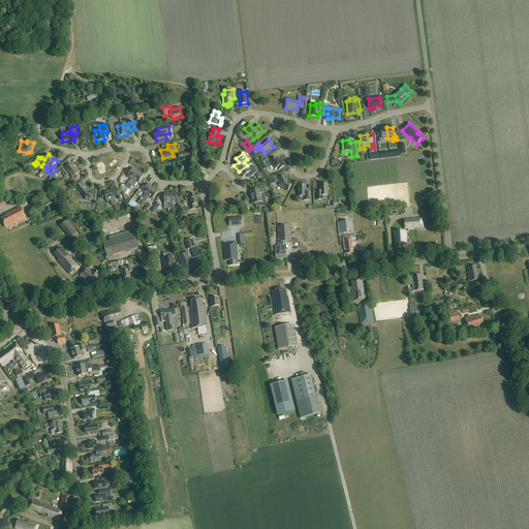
[(271,162),(269,158),(262,162),(268,169),(272,166),(275,169),(277,168),(279,170),(285,166),(281,160),(279,161),(277,158),(275,159),(271,162)]
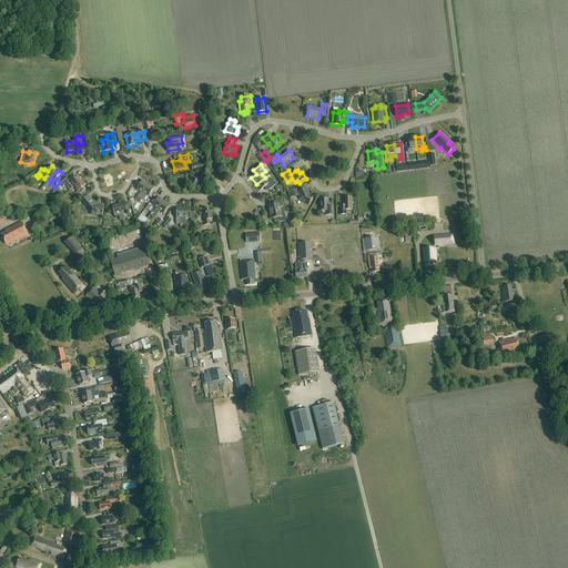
[(201,186),(201,183),(204,183),(204,176),(204,173),(198,173),(199,176),(191,176),(191,186),(201,186)]
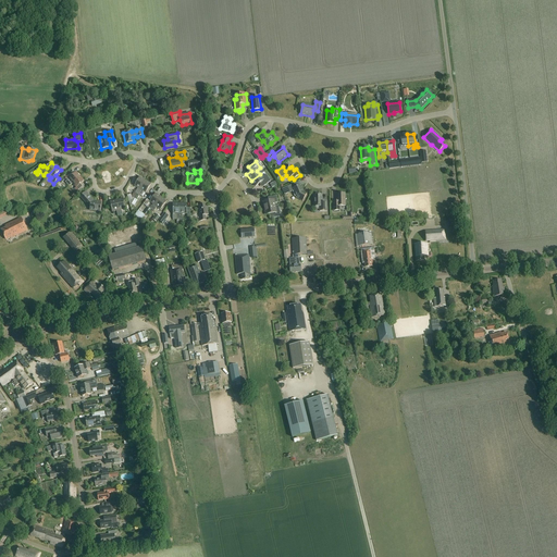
[(65,178),(67,181),(65,183),(69,187),(73,184),(72,184),(79,176),(76,173),(72,176),(70,173),(65,178)]
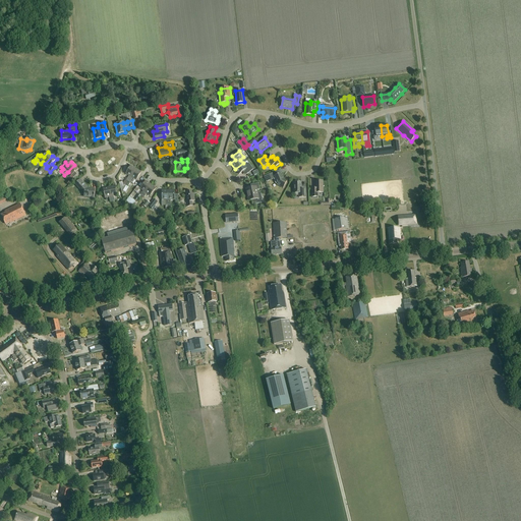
[(243,163),(235,169),(239,174),(244,171),(246,174),(253,170),(248,164),(245,166),(243,163)]
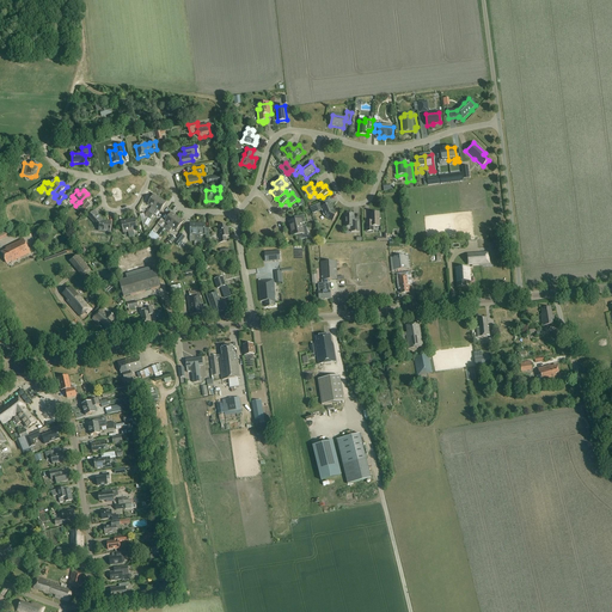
[(79,202),(80,202),(84,206),(81,208),(85,210),(91,206),(87,202),(92,199),(87,194),(79,202)]
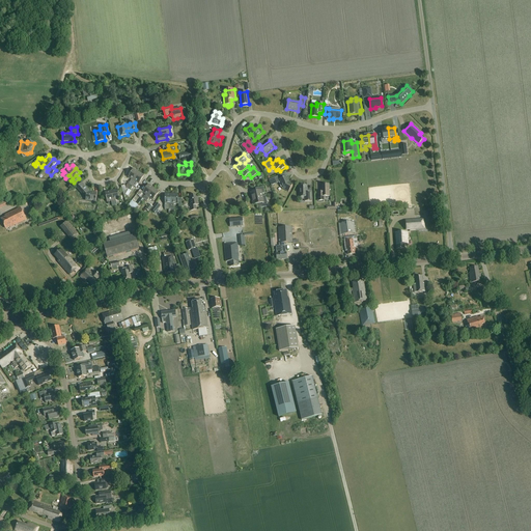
[(129,185),(131,186),(139,172),(133,169),(128,177),(132,179),(129,185)]
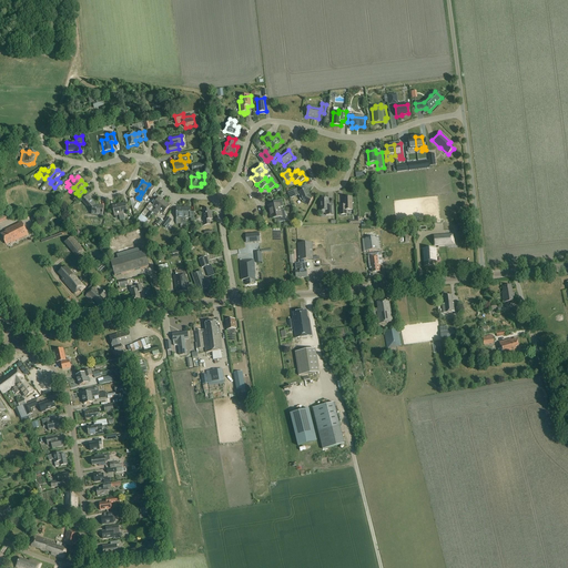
[(149,184),(140,199),(142,200),(145,195),(149,198),(154,188),(149,184)]
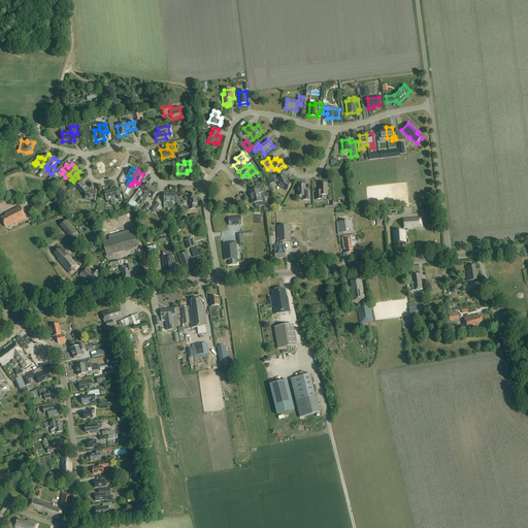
[(271,177),(267,179),(269,185),(273,184),(278,182),(281,188),(287,191),(291,184),(287,180),(285,176),(281,177),(279,174),(273,177),(271,177)]
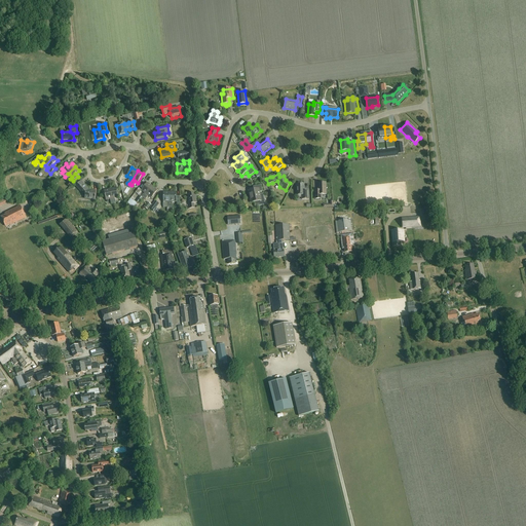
[(81,181),(75,186),(81,193),(82,192),(85,194),(84,198),(95,200),(97,191),(89,190),(81,181)]
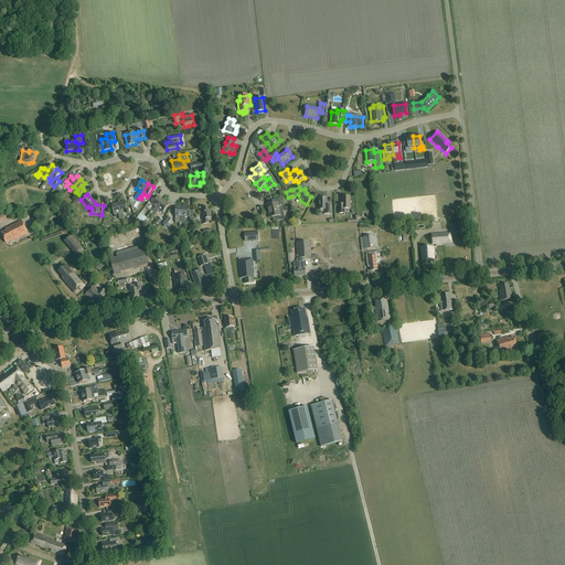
[(132,198),(129,199),(131,209),(138,198),(136,196),(134,200),(132,198)]
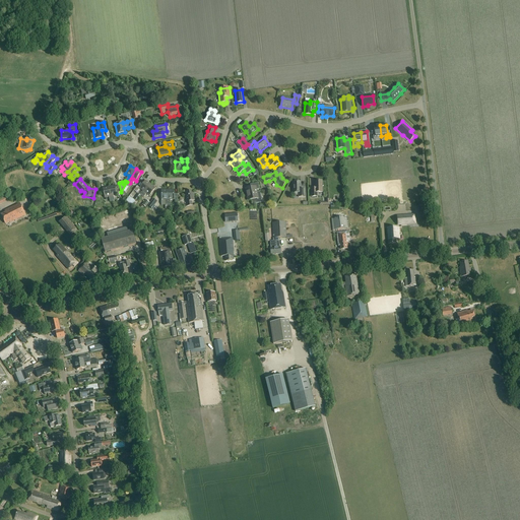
[(139,195),(141,196),(150,185),(145,181),(140,189),(143,191),(139,195)]
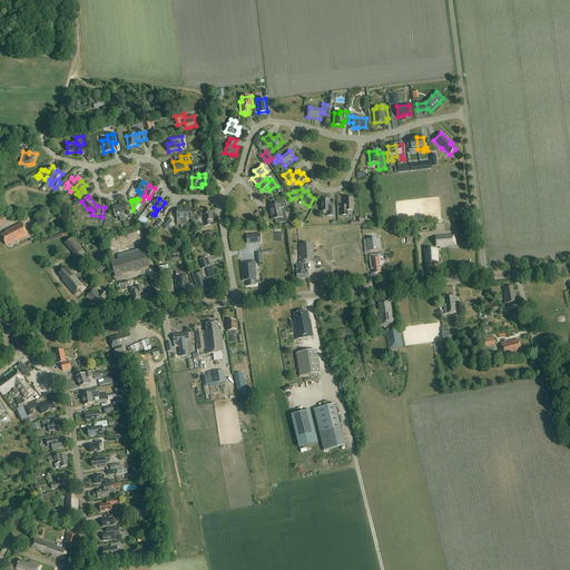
[(341,206),(341,207),(342,216),(347,216),(347,212),(353,210),(353,205),(354,205),(355,204),(355,203),(354,202),(353,202),(353,198),(345,198),(345,206),(341,206)]
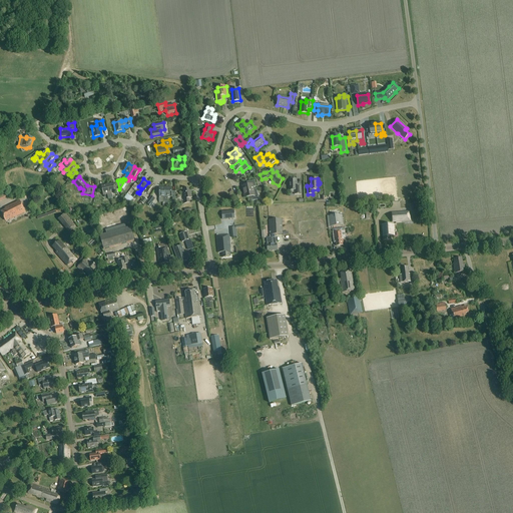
[(297,186),(297,179),(289,179),(290,190),(295,190),(295,194),(302,194),(301,186),(297,186)]
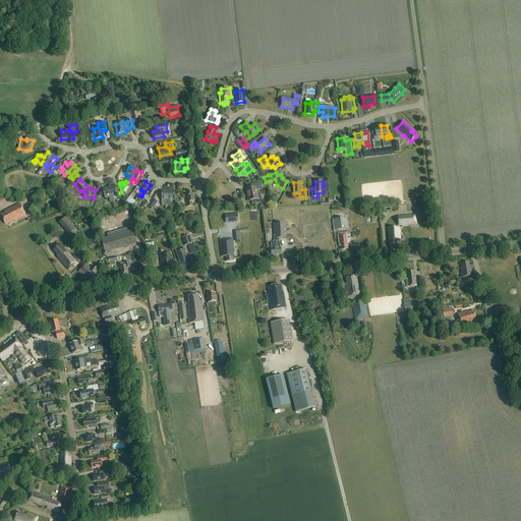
[(246,189),(247,195),(261,192),(257,192),(256,189),(259,189),(258,183),(250,185),(251,188),(246,189)]
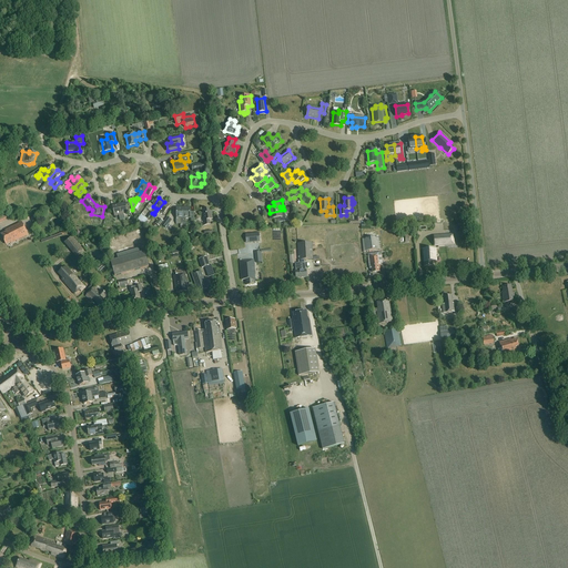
[(164,202),(154,214),(156,216),(160,212),(163,214),(170,206),(164,202)]
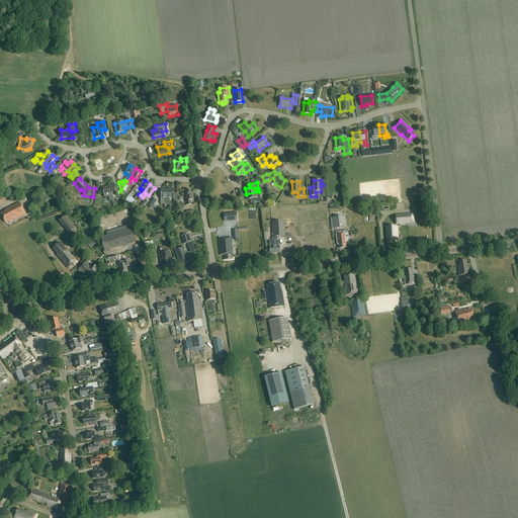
[(108,186),(111,201),(114,200),(112,195),(116,194),(114,185),(108,186)]
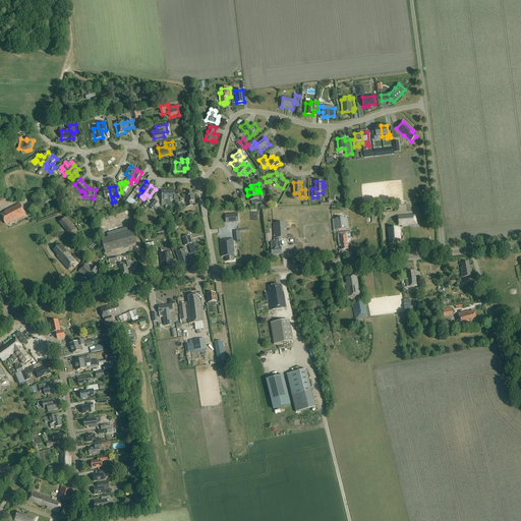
[(112,203),(109,187),(103,189),(105,198),(106,198),(109,197),(110,200),(110,203),(112,203)]
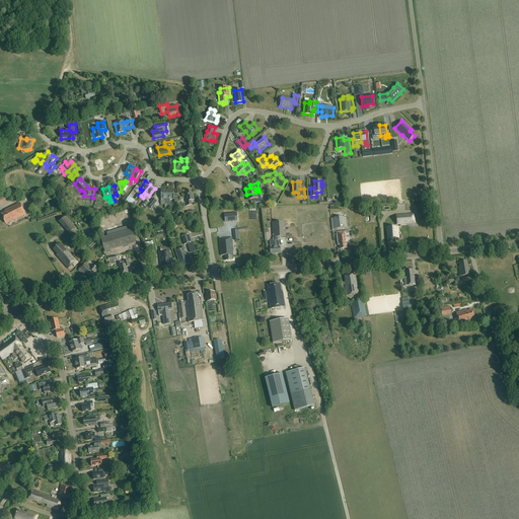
[(177,194),(173,194),(173,190),(167,190),(167,205),(169,205),(169,200),(174,200),(174,201),(177,201),(177,194)]
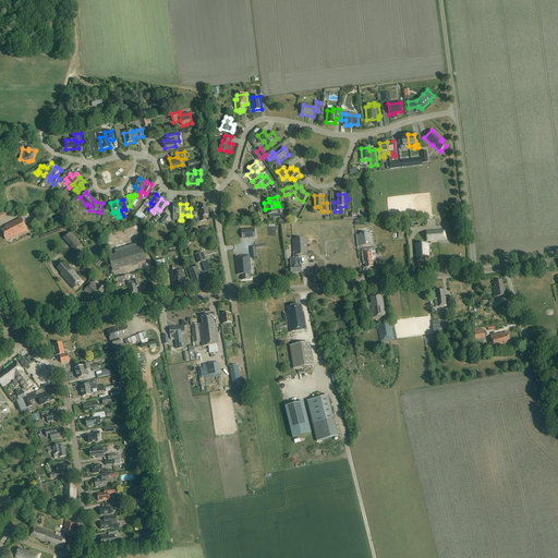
[(206,216),(209,216),(208,209),(206,209),(205,205),(198,206),(201,215),(198,215),(199,222),(206,220),(206,216)]
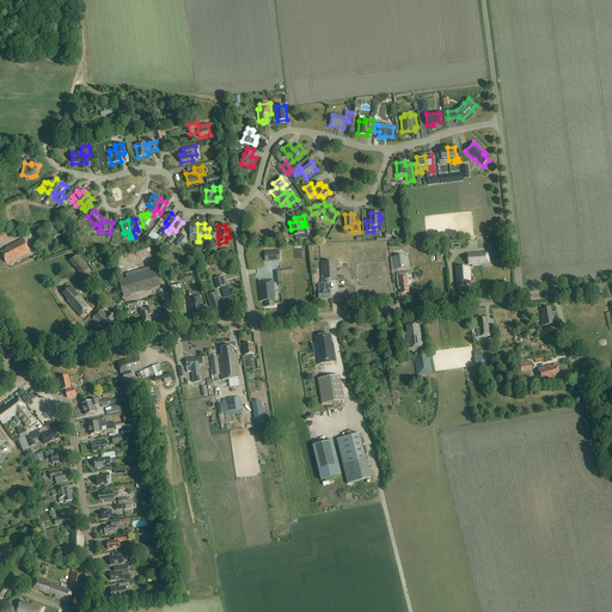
[(306,226),(291,230),(292,236),(297,236),(297,240),(308,238),(306,226)]
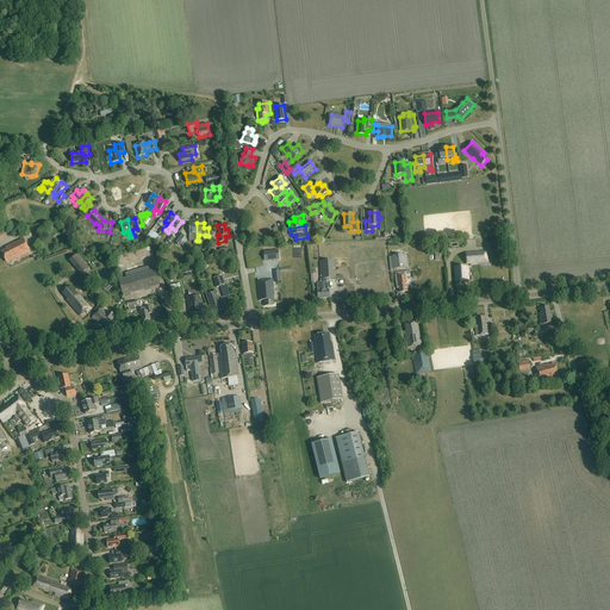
[(151,231),(145,240),(155,246),(166,230),(162,228),(157,235),(151,231)]
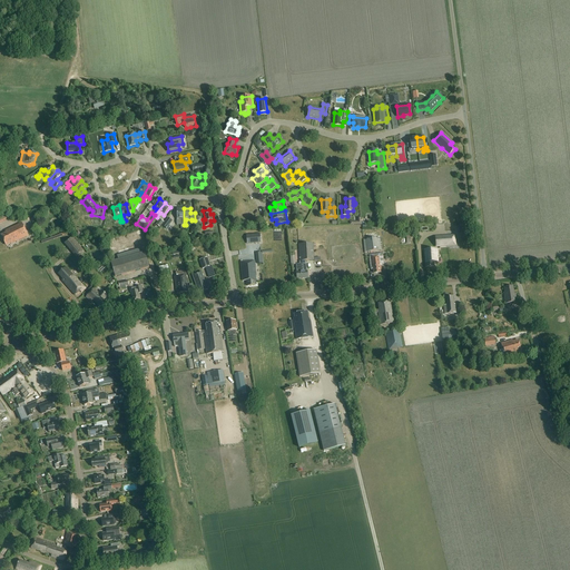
[(0,216),(0,224),(9,220),(6,214),(0,216)]
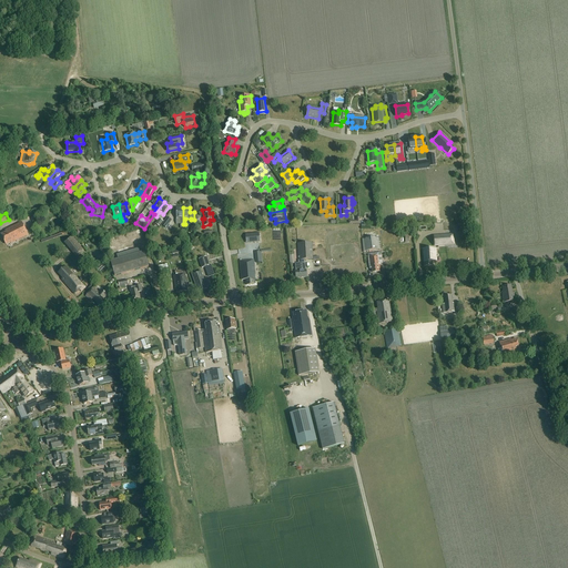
[(168,217),(162,225),(166,230),(170,225),(169,225),(172,221),(168,217)]
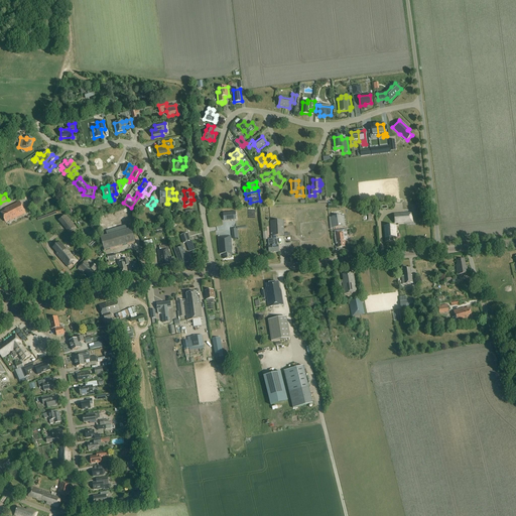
[(10,221),(25,214),(20,202),(4,209),(5,212),(1,214),(5,222),(9,220),(10,221)]
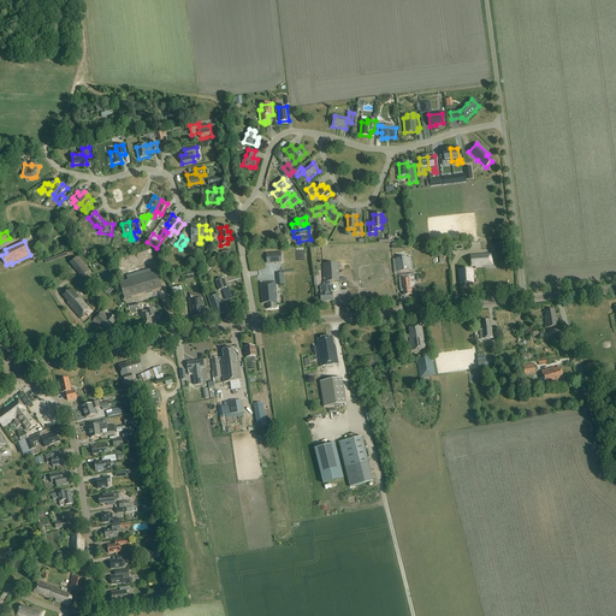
[(471,255),(472,265),(491,264),(491,254),(471,255)]
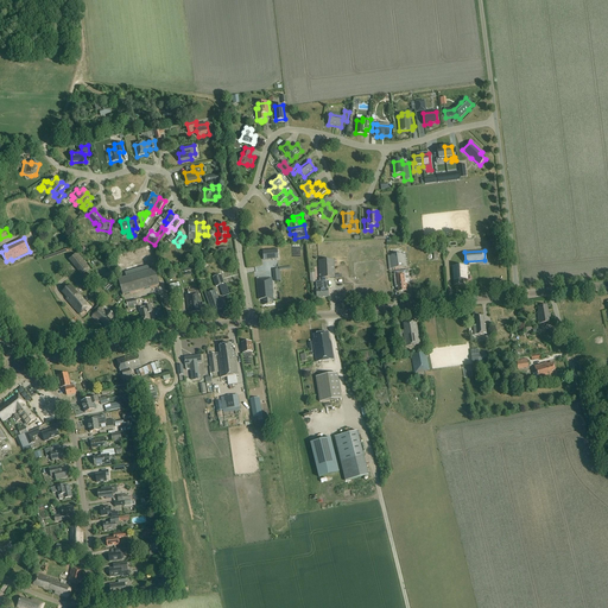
[(76,253),(68,259),(82,276),(90,267),(76,253)]
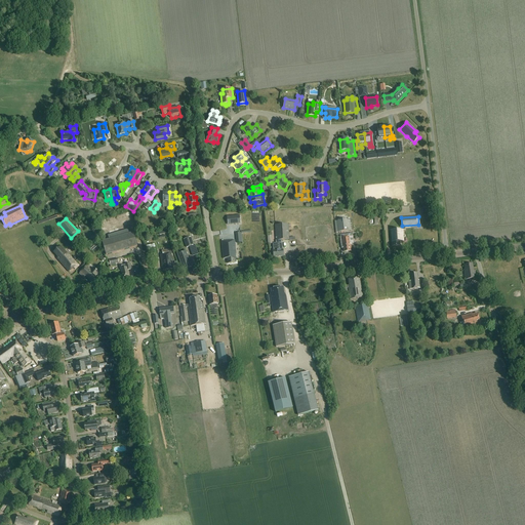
[(338,233),(351,231),(350,219),(336,220),(338,233)]
